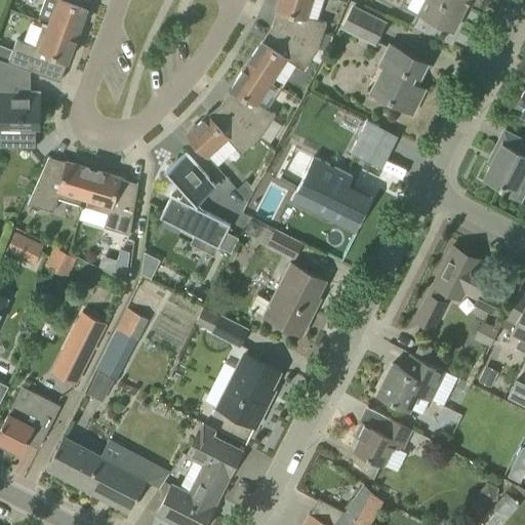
[(78,33),(89,0),(57,0),(50,23),(78,33)]
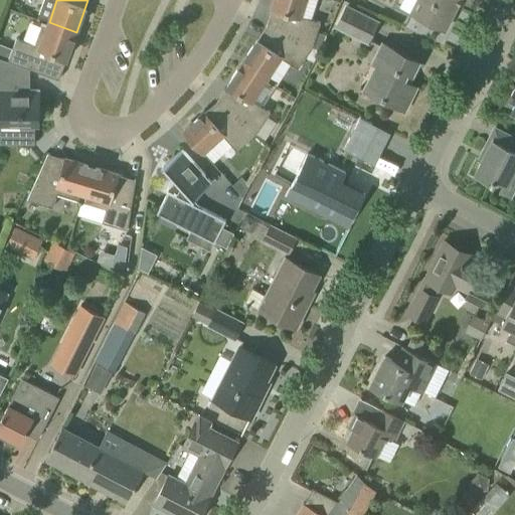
[(313,46),(321,22),(301,15),(305,0),(275,0),(267,24),(313,46)]
